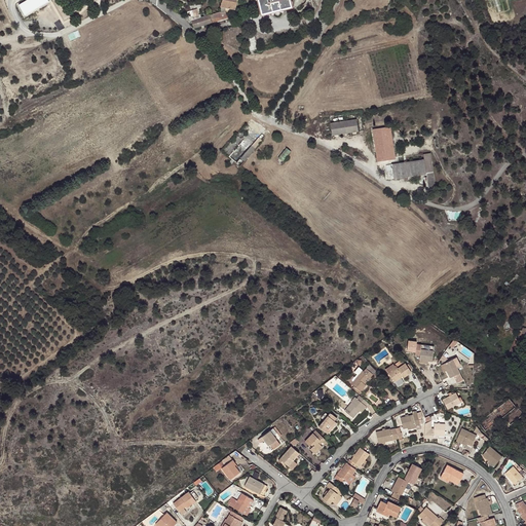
[(25,12),(35,6),(32,0),(23,0),(20,2),(25,12)]
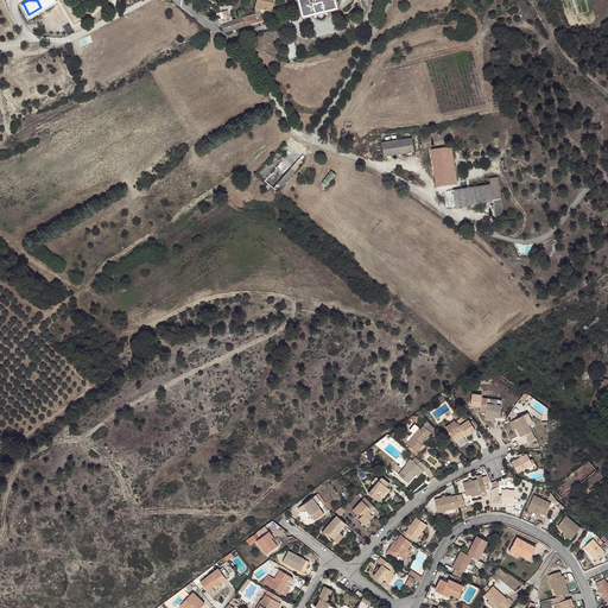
[(259,0),(258,7),(266,10),(272,11),(276,1),(276,0),(259,0)]
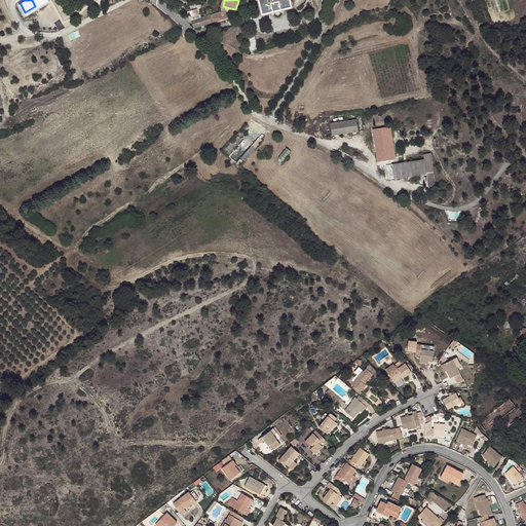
[(292,6),(290,0),(258,0),(262,14),(292,6)]
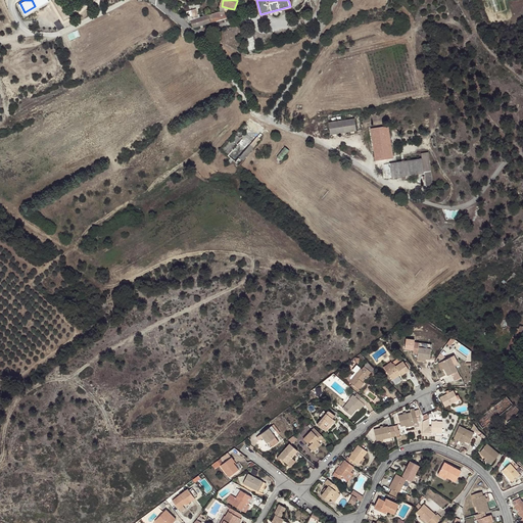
[(229,8),(222,6),(220,11),(221,11),(222,14),(228,12),(229,8)]
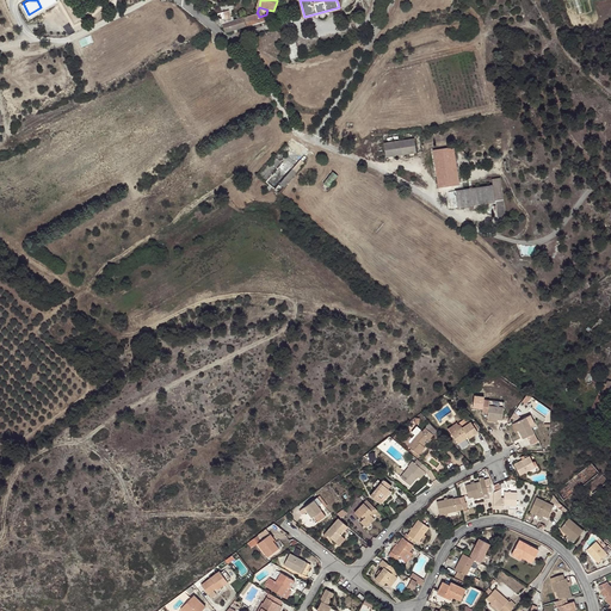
[(267,14),(266,14),(259,17),(258,13),(257,13),(245,17),(244,12),(238,13),(238,16),(232,18),(233,20),(227,23),(226,16),(218,17),(222,30),(224,29),(226,32),(269,19),(267,14)]
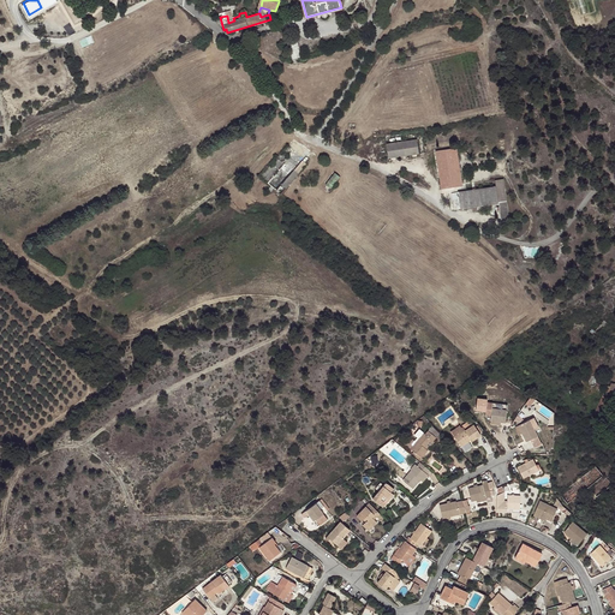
[(299,40),(288,42),(293,61),(303,59),(299,40)]
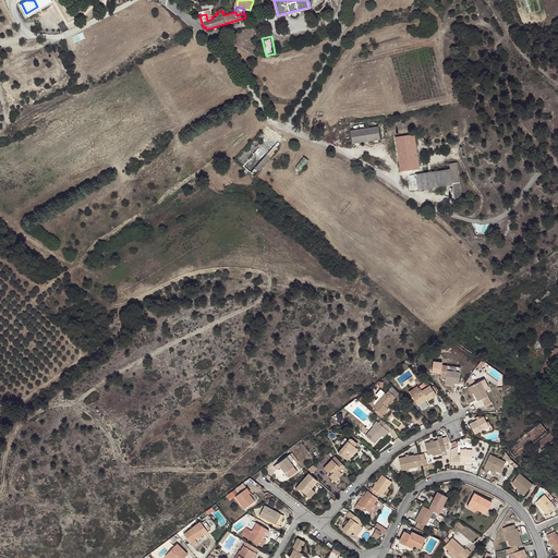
[(380,123),(353,126),(354,140),(383,136),(380,123)]
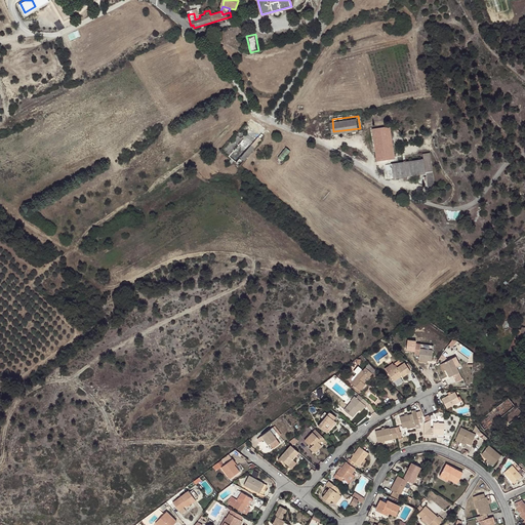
[(374,126),(378,154),(395,150),(391,124),(374,126)]
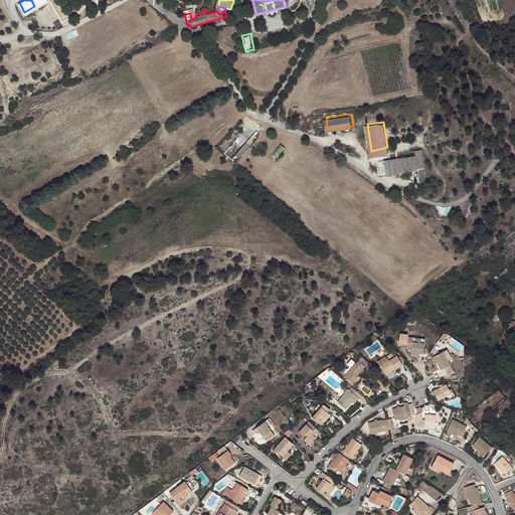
[(252,134),(244,145),(247,149),(265,127),(261,124),(252,134)]
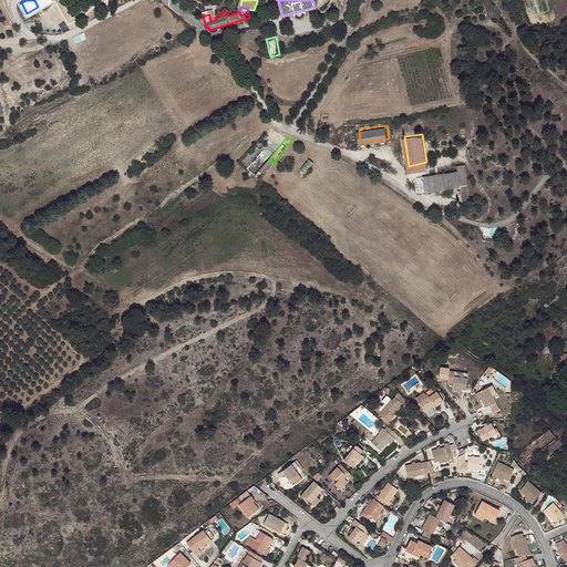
[(426,162),(409,166),(410,173),(428,171),(426,162)]
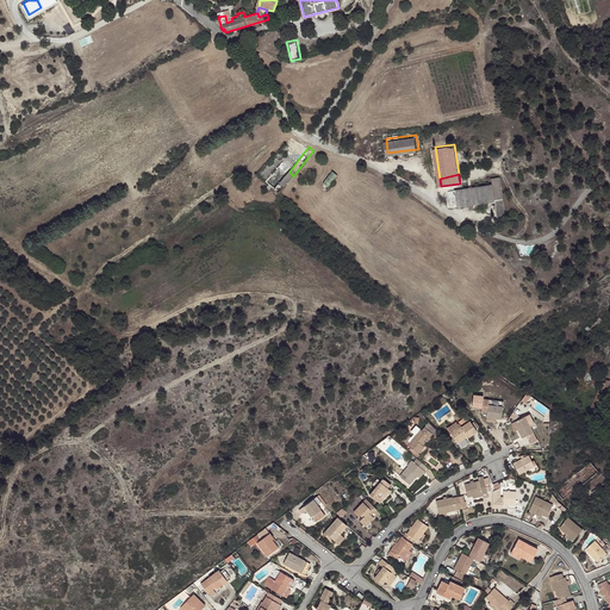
[(495,185),(453,192),(454,199),(455,206),(497,200),(499,217),(506,216),(502,178),(493,179),(495,185)]
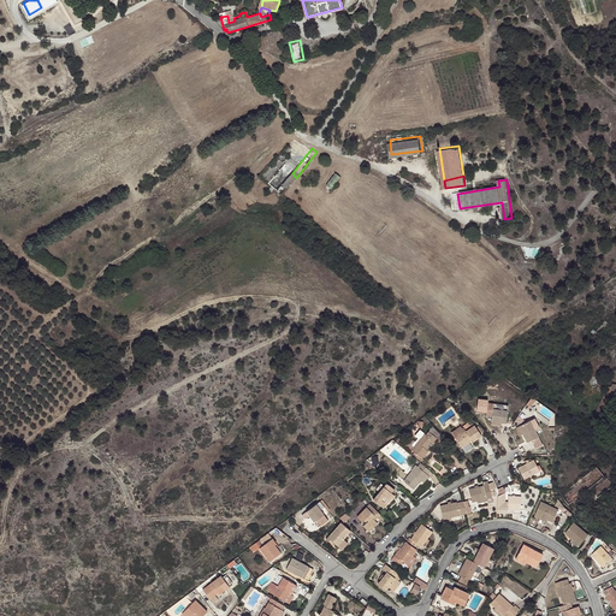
[(597,329),(602,335),(615,321),(612,319),(603,329),(600,326),(597,329)]
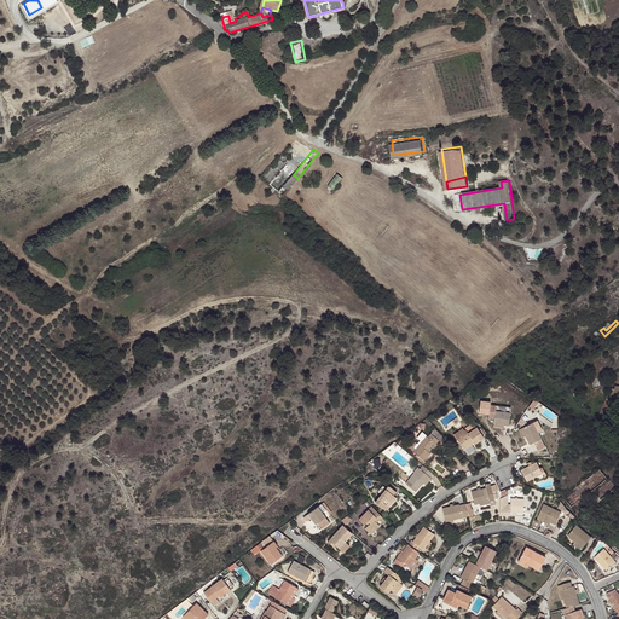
[(495,421),(509,422),(510,409),(496,406),(497,401),(491,401),(490,414),(495,415),(495,421)]
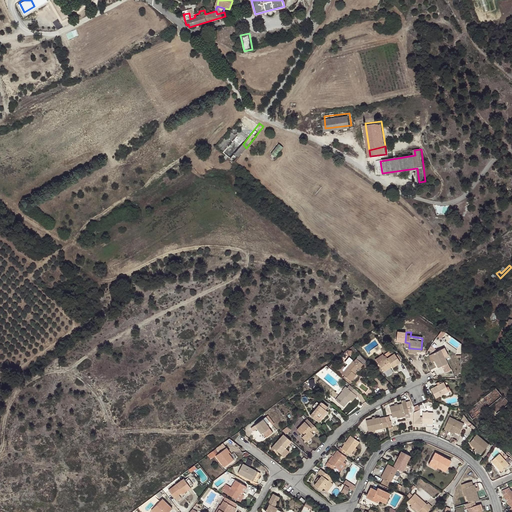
[(445,346),(441,348),(432,352),(439,365),(442,363),(446,370),(451,367),(448,361),(445,356),(449,354),(445,346)]
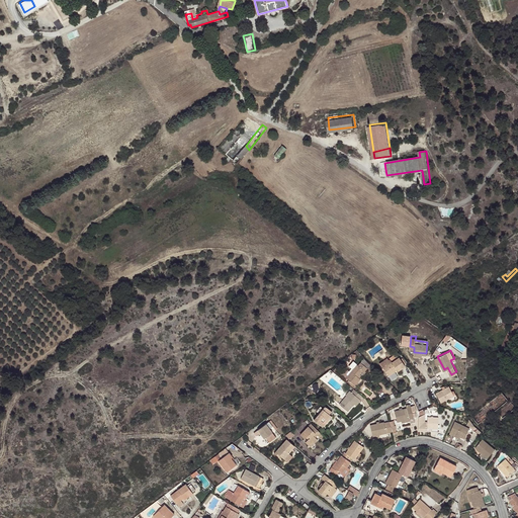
[(405,364),(399,355),(391,360),(391,359),(381,364),(387,373),(396,368),(398,369),(405,364)]
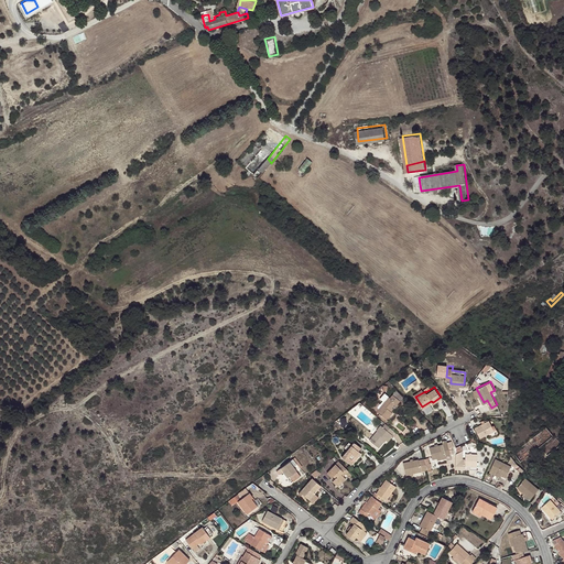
[(397,401),(390,394),(377,409),(386,419),(393,411),(390,408),(397,401)]
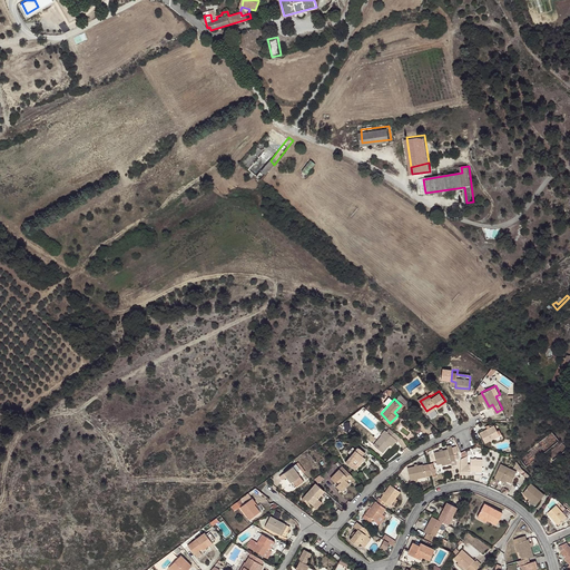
[(501,433),(495,423),(480,430),(485,441),(501,433)]
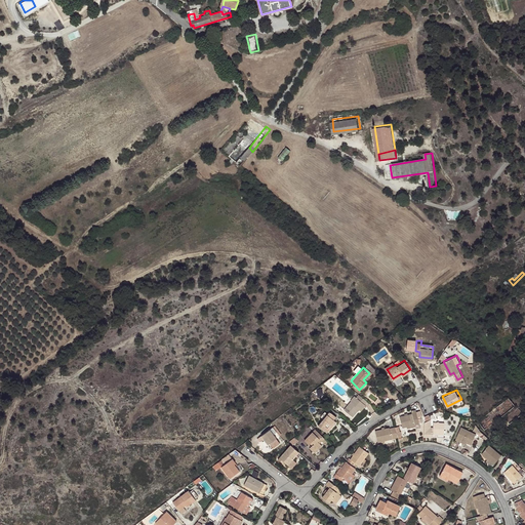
[(362,403),(354,394),(350,398),(351,400),(342,408),(352,416),(357,411),(356,409),(362,403)]
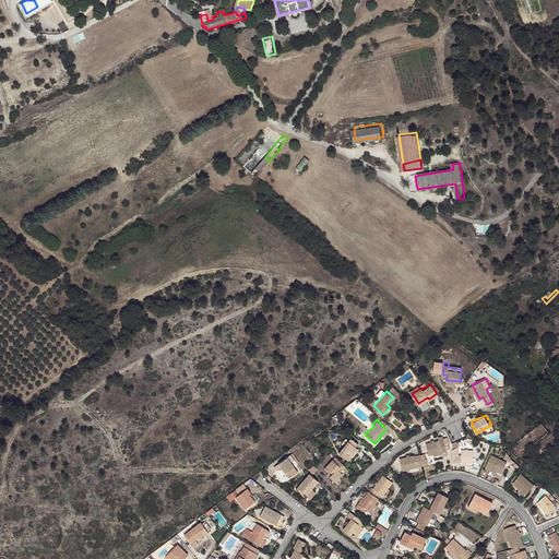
[(447,449),(441,433),(437,436),(438,439),(425,443),(428,454),(447,449)]
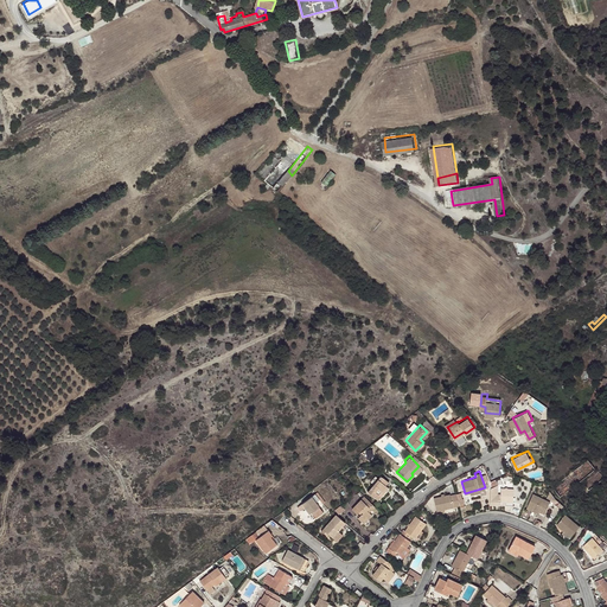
[(376,499),(382,492),(381,491),(384,486),(383,485),(387,481),(379,474),(365,490),(376,499)]
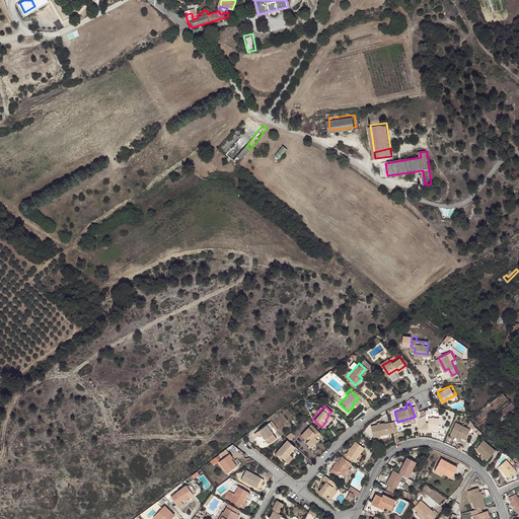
[(439,417),(429,416),(428,427),(438,428),(439,417)]
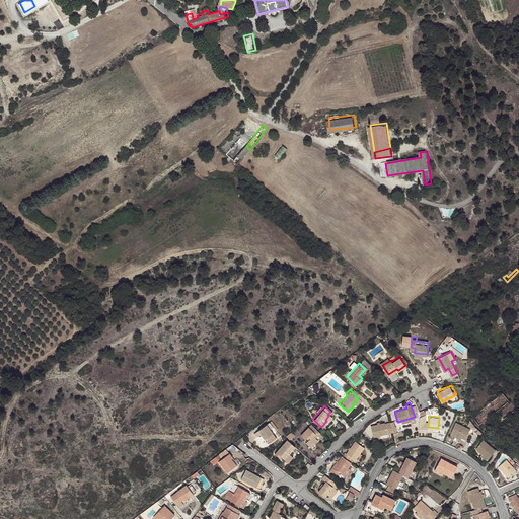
[(270,420),(266,423),(273,432),(277,430),(270,420)]
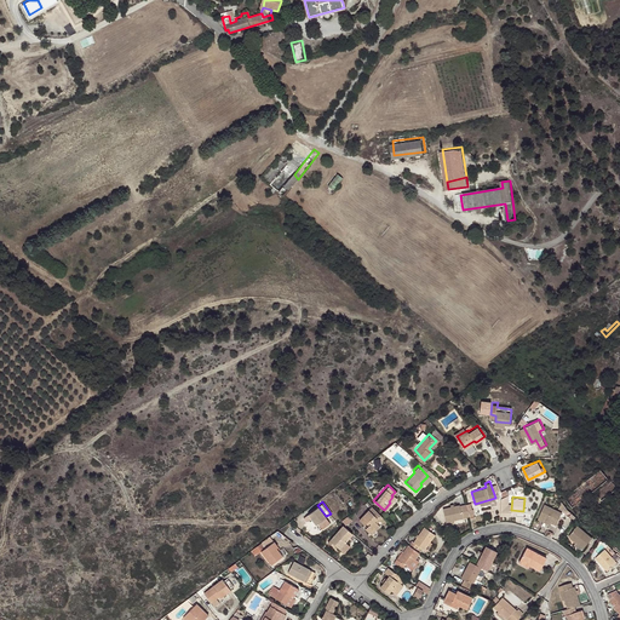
[(546,504),(541,515),(560,523),(564,514),(546,504)]
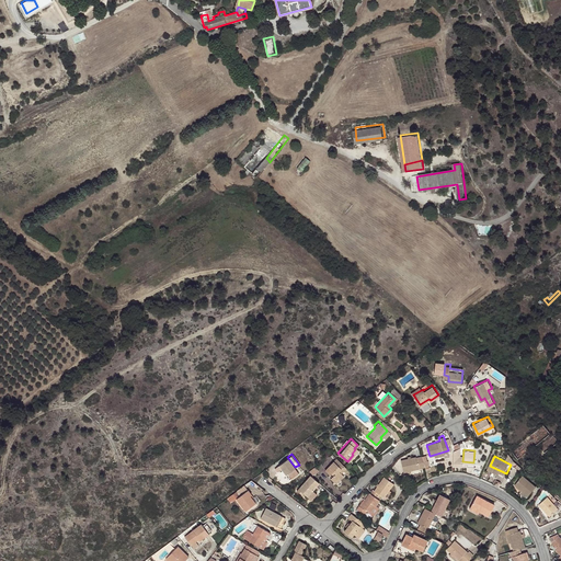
[(295,467),(287,457),(274,466),(277,470),(282,468),(286,473),(295,467)]
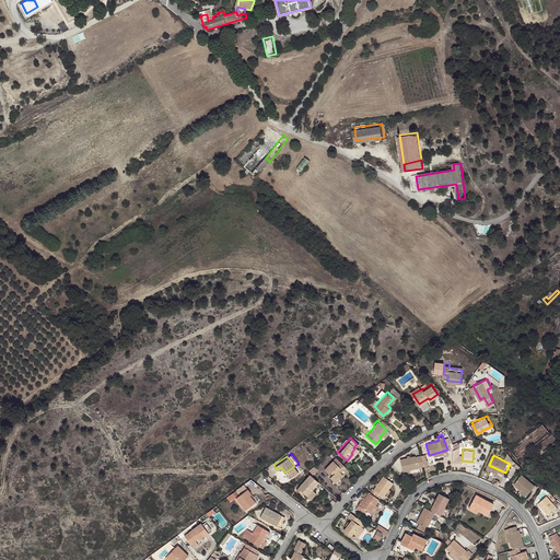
[(418,468),(416,456),(400,461),(404,471),(418,468)]
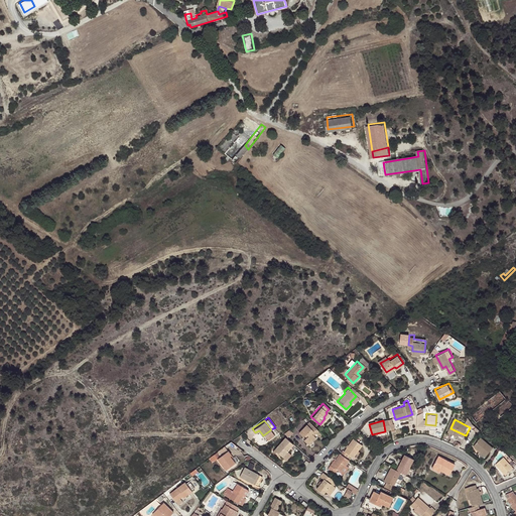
[(316,428),(308,421),(297,432),(302,436),(305,433),(306,435),(302,440),(306,442),(310,437),(313,440),(315,437),(311,433),(316,428)]
